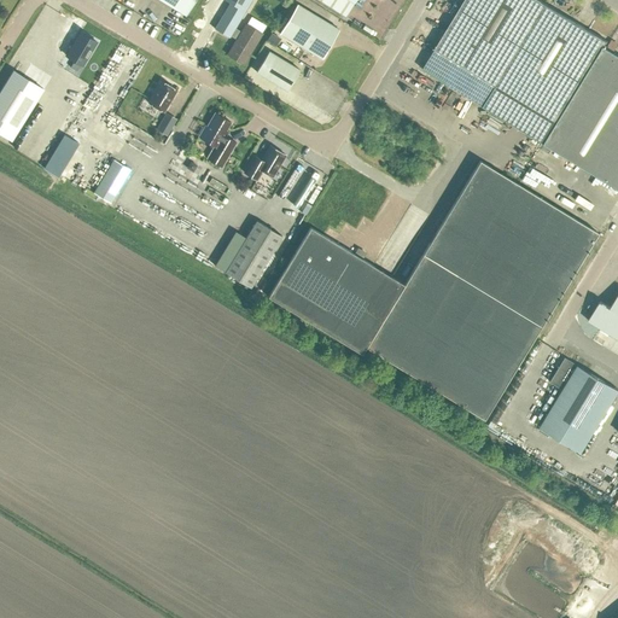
[(161,0),(167,4),(185,15),(193,0),(161,0)]
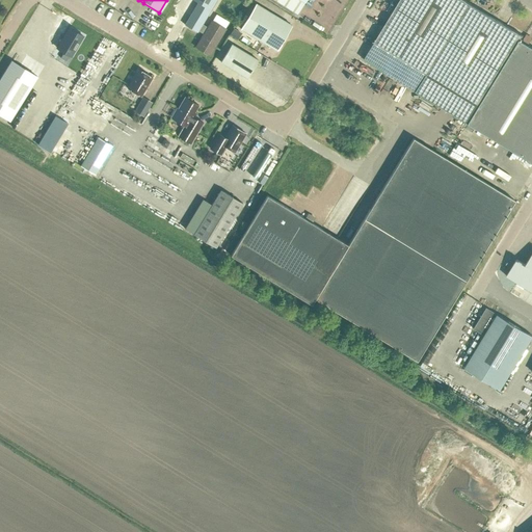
[(206,27),(201,24),(209,10),(214,0),(192,0),(196,2),(183,24),(195,31),(196,30),(202,33),(194,46),(208,55),(224,28),(210,20),(206,27)]
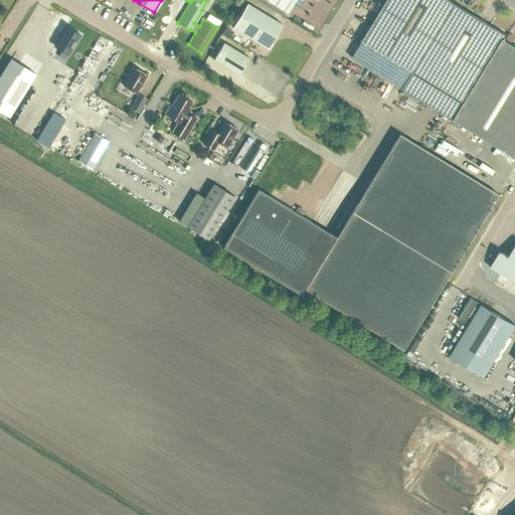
[(290,8),(294,2),(294,0),(267,0),(287,12),(290,8)]
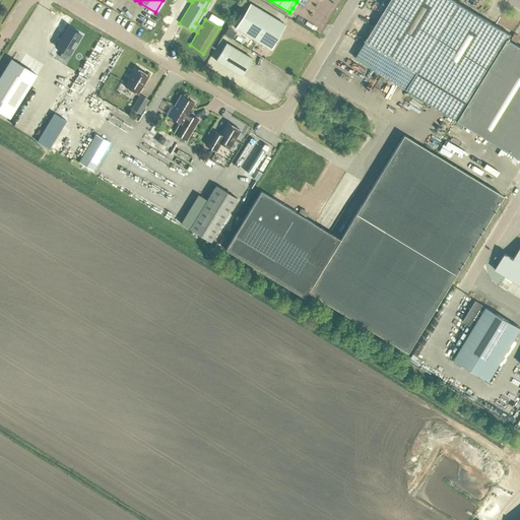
[(519,46),(507,38),(510,34),(455,0),(388,0),(353,57),(519,157),(519,46)]
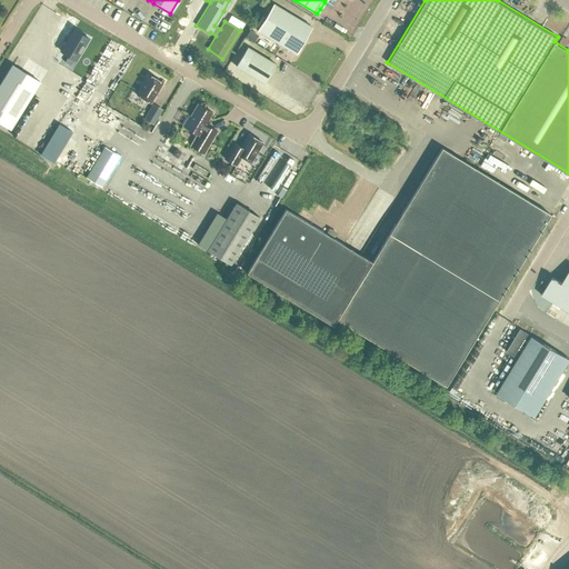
[(295,53),(310,27),(272,3),(256,30),(295,53)]
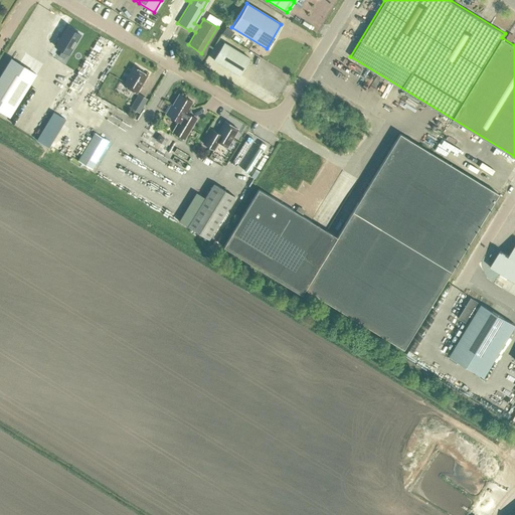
[(66,26),(59,38),(55,46),(68,54),(80,34),(66,26)]
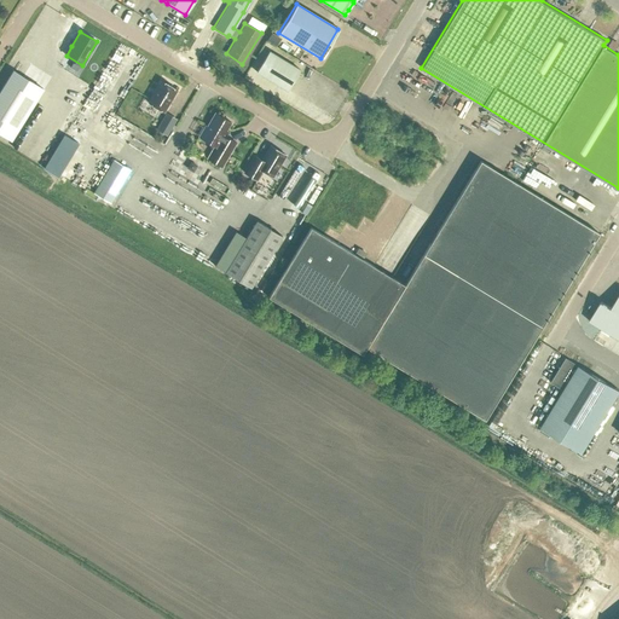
[(272,34),(267,41),(276,46),(281,39),(272,34)]
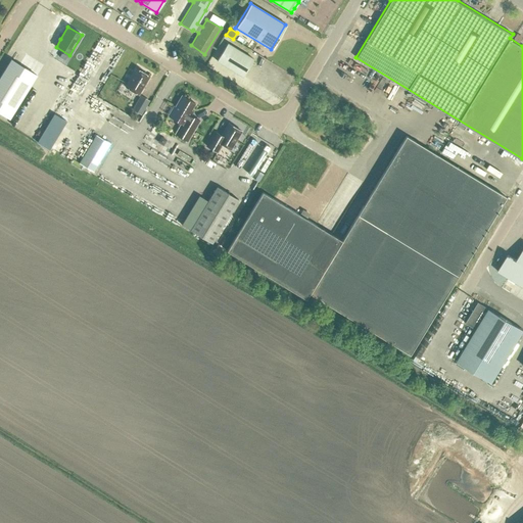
[(181,51),(187,47),(183,40),(177,44),(181,51)]
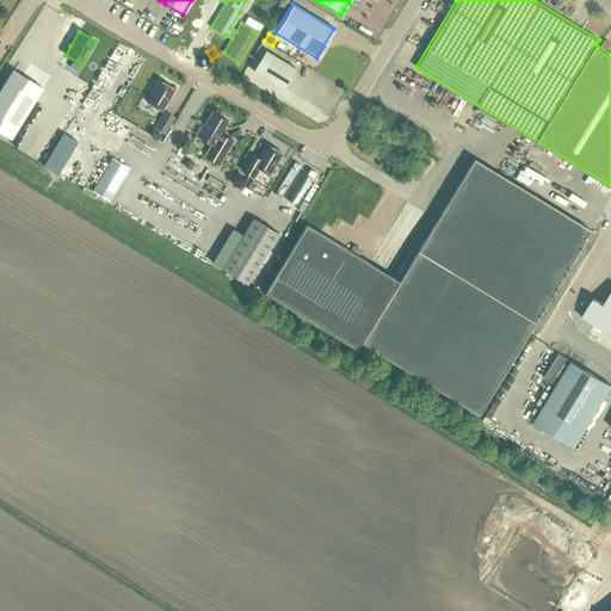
[(283,90),(295,68),(264,50),(252,71),(283,90)]
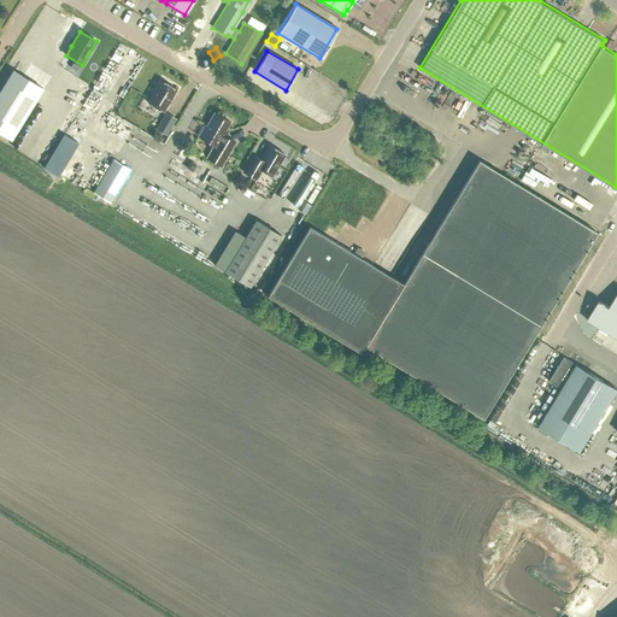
[(406,56),(401,66),(407,69),(412,58),(406,56)]
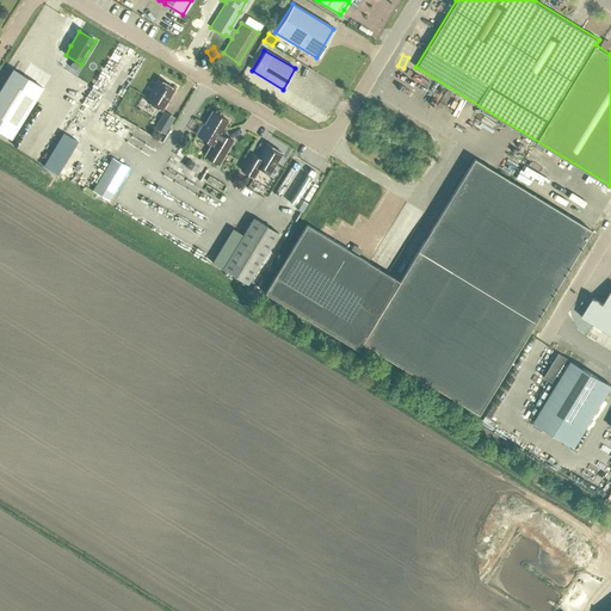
[(0,130),(11,139),(43,87),(12,68),(0,88),(0,130)]
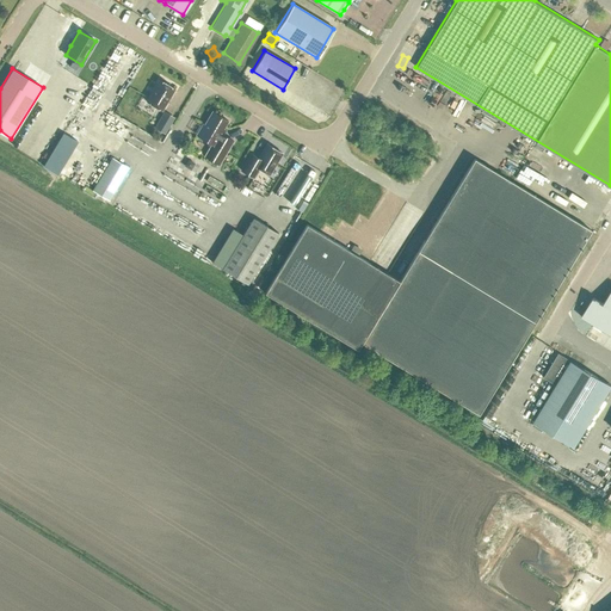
[(160,110),(173,88),(158,79),(144,100),(160,110)]
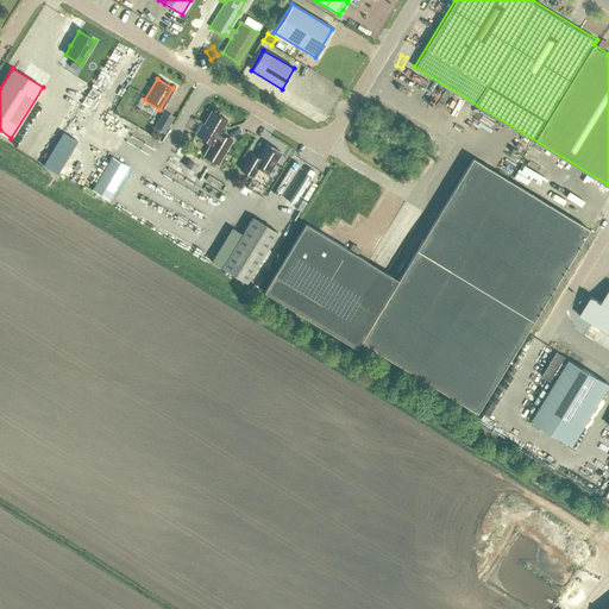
[(75,93),(68,104),(75,108),(82,99),(75,93)]
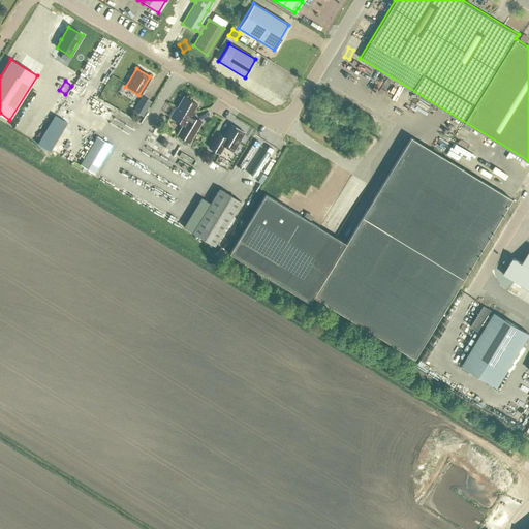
[(71,88),(68,98),(78,101),(81,92),(71,88)]
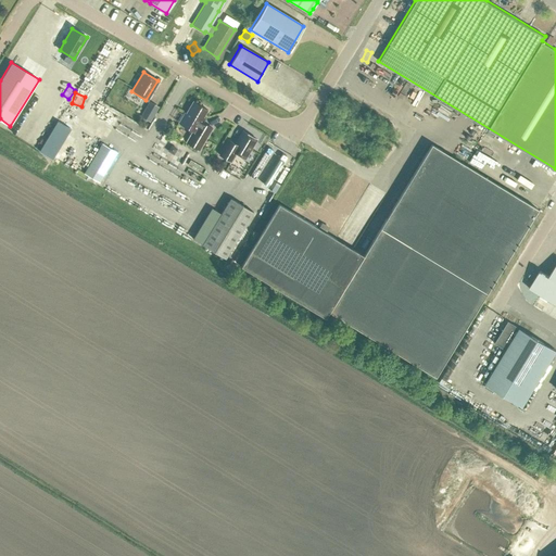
[(200,119),(206,109),(192,101),(185,113),(184,112),(177,123),(193,131),(187,142),(201,151),(213,129),(201,123),(202,122),(200,119)]
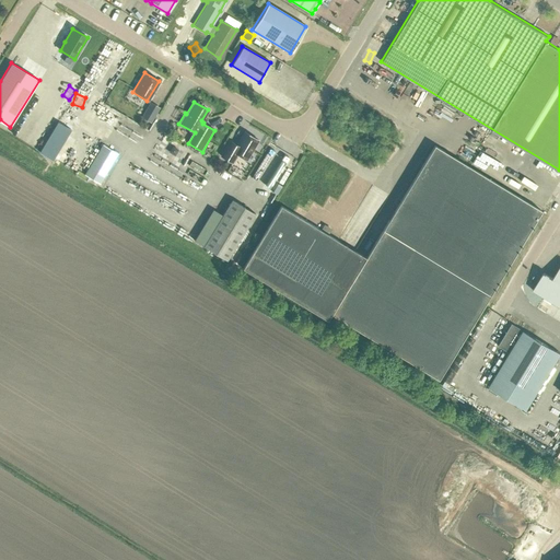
[(146,111),(141,117),(151,124),(155,116),(146,111)]
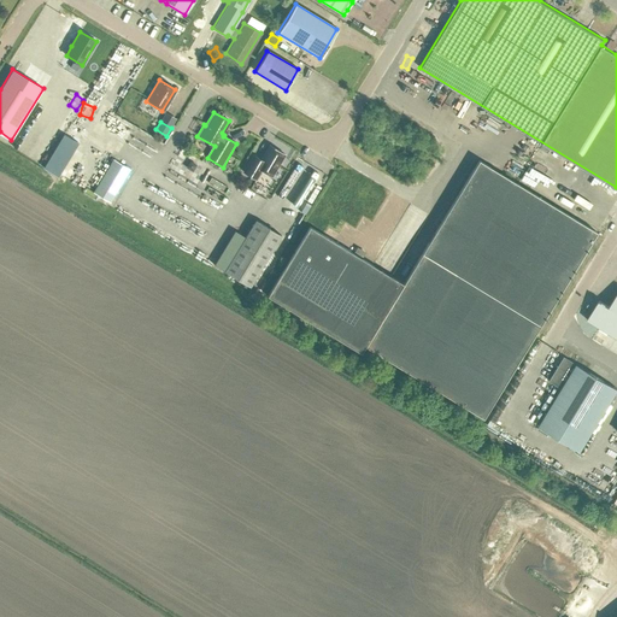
[(107,144),(104,148),(119,158),(122,153),(107,144)]
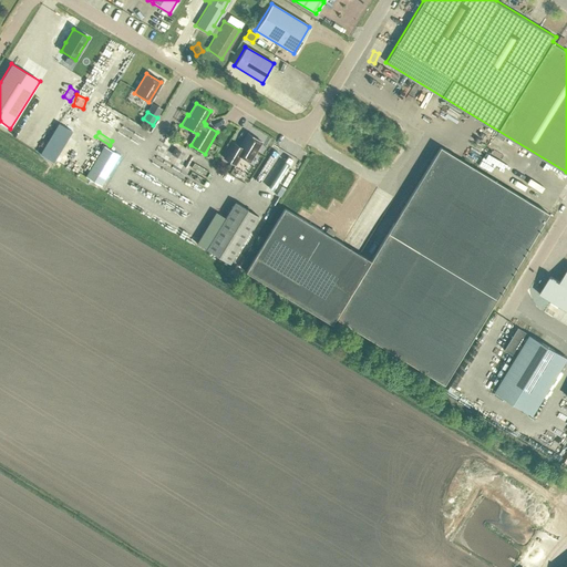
[(248,162),(260,142),(246,133),(238,146),(232,142),(222,157),(234,164),(239,156),(248,162)]
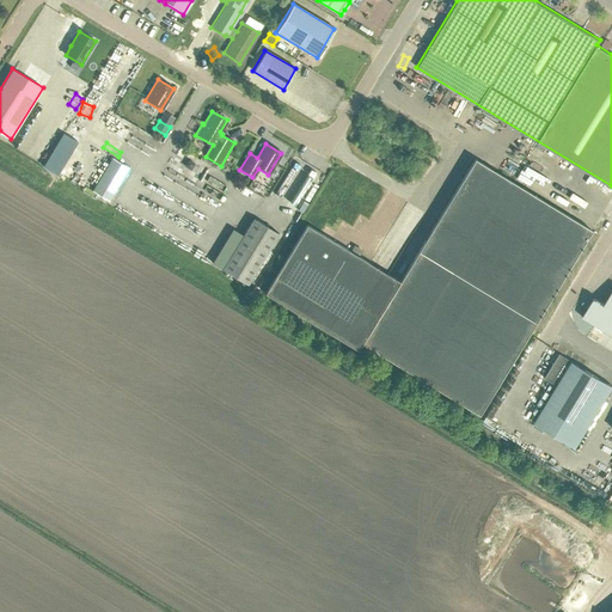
[(92,190),(110,201),(129,167),(111,157),(92,190)]
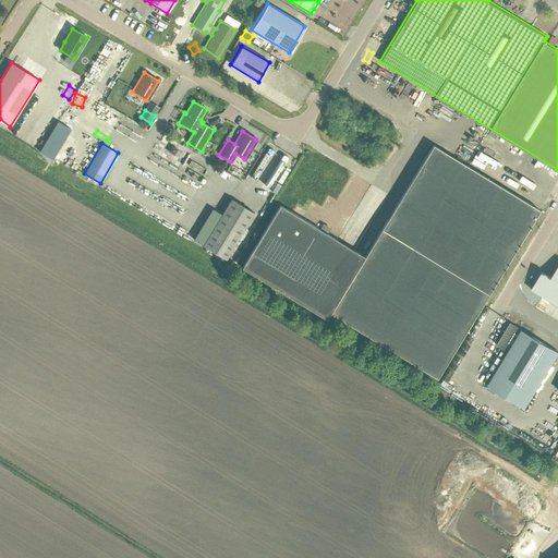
[(62,144),(57,157),(62,159),(69,147),(62,144)]
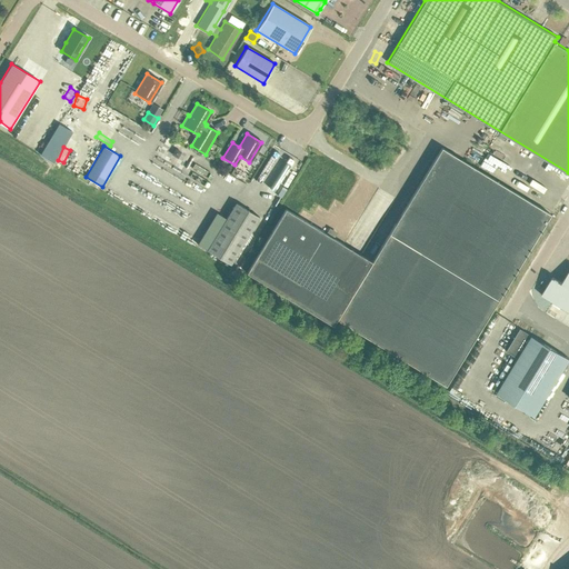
[(443,385),(549,213),(440,148),(370,261),(285,209),(246,272),(331,325),(335,318),(443,385)]
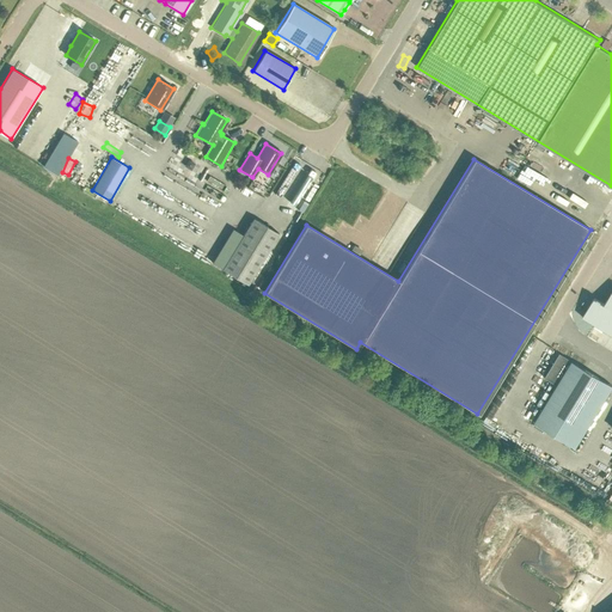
[(249,283),(280,233),(254,218),(224,268),(249,283)]
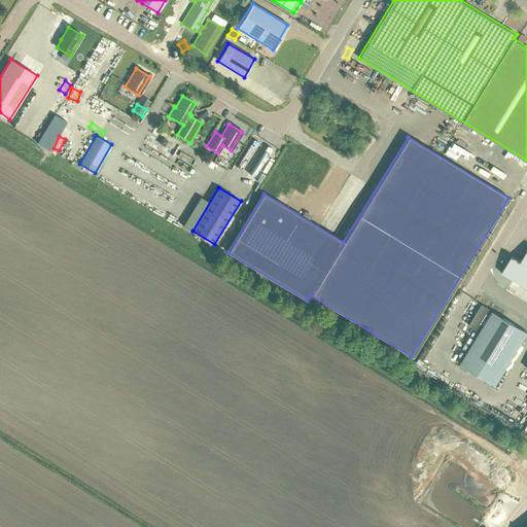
[(526,250),(521,261),(512,256),(501,273),(526,287),(526,250)]
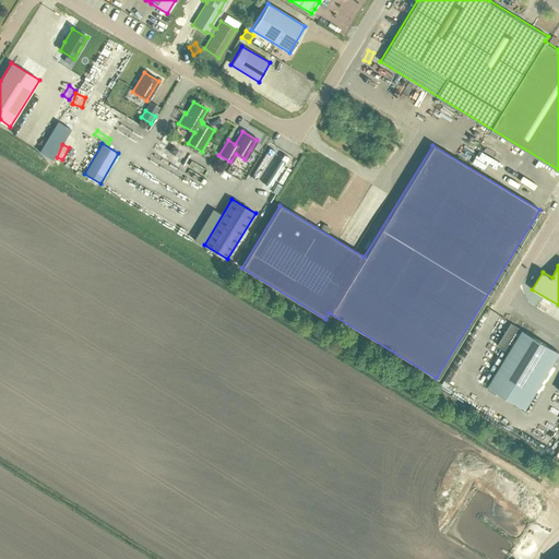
[(526,409),(558,354),(558,352),(523,331),(510,323),(497,345),(509,353),(488,387),(526,409)]
